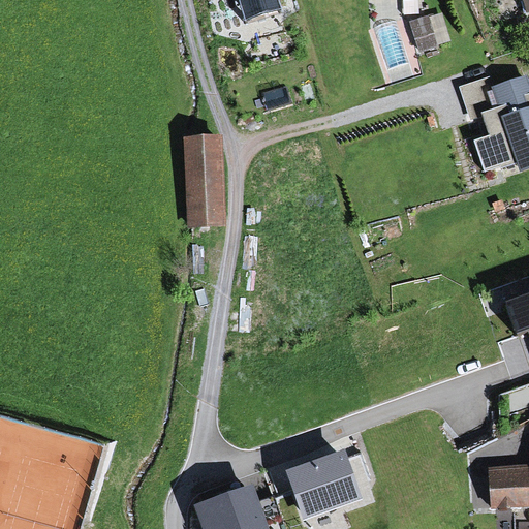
[(277,0),(238,0),(244,22),(281,11),(277,0)]
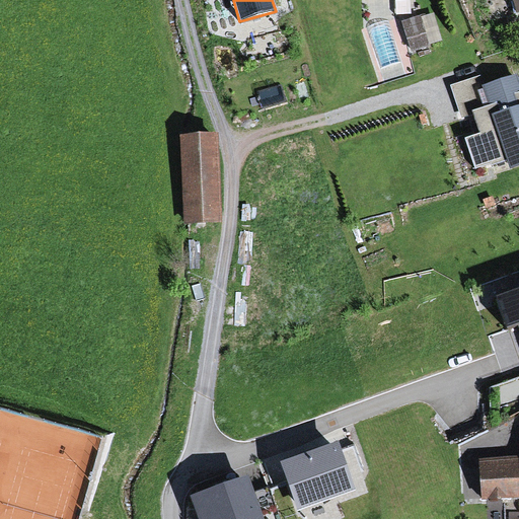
[(413,46),(445,41),(440,11),(409,16),(413,46)]
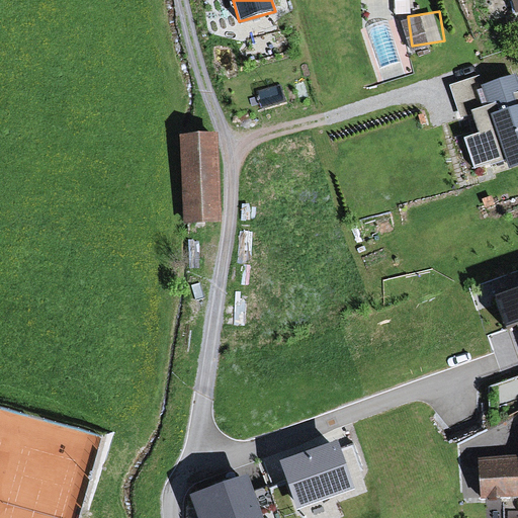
[(517,85),(469,100),(490,165),(517,155),(517,85)]
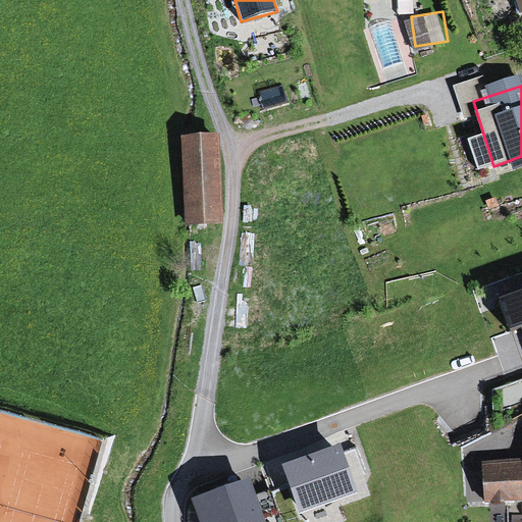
[(194,140),(180,141),(185,228),(194,227),(223,226),(219,139),(194,140)]
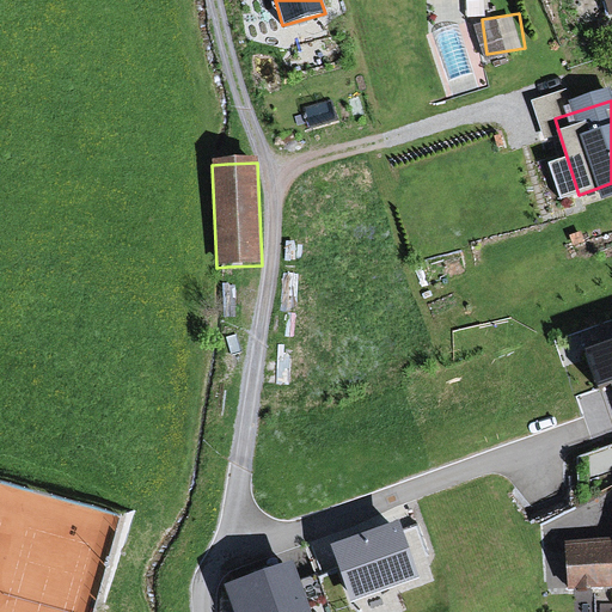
[(601,396),(611,392),(611,338),(586,348),(601,396)]
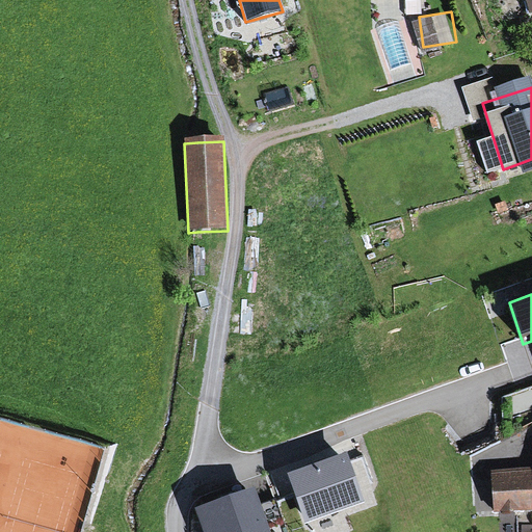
[(292,473),(311,524),(372,501),(352,450),(292,473)]
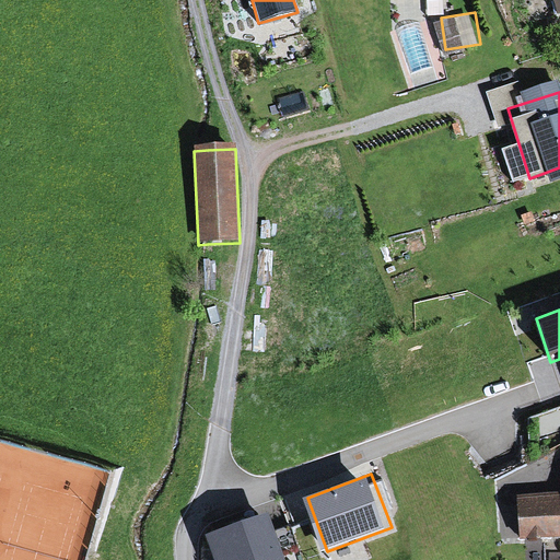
[(559,537),(559,500),(559,497),(518,498),(518,538),(559,537)]
